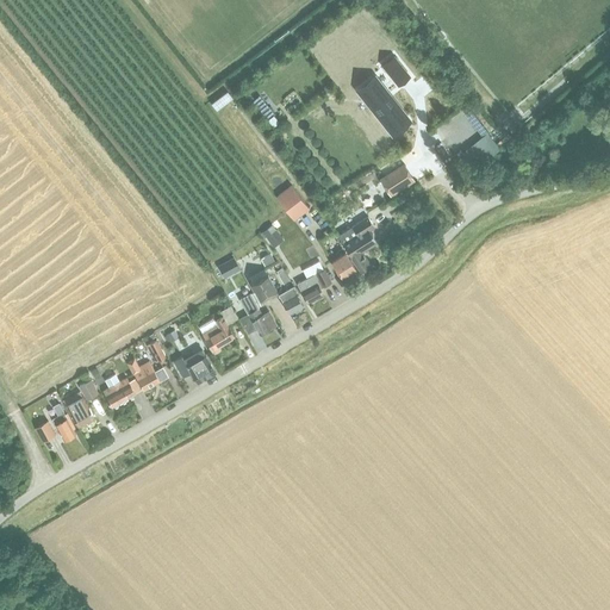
[(410,76),(394,56),(383,66),(398,85),(410,76)]
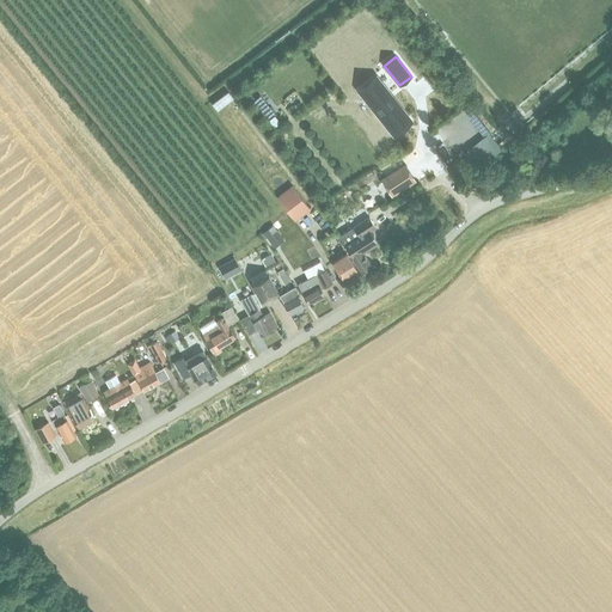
[(368,86),(362,91),(387,123),(386,124),(393,134),(403,127),(402,126),(409,120),(385,91),(386,90),(377,77),(367,84),(368,86)]
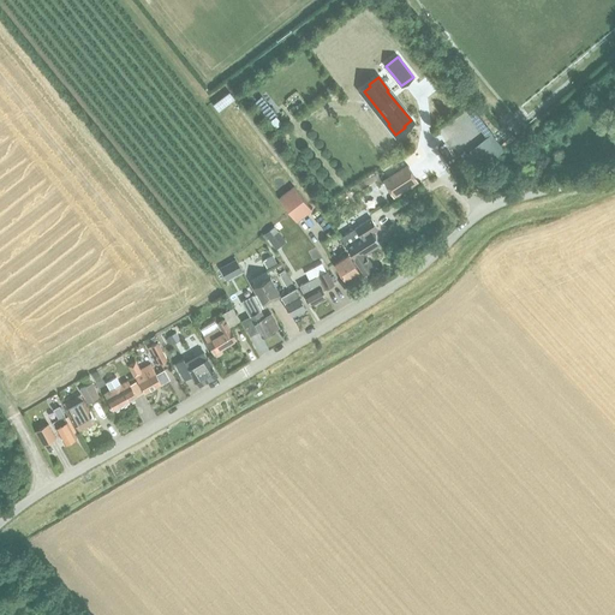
[(232,90),(216,102),(222,111),(239,99),(232,90)]
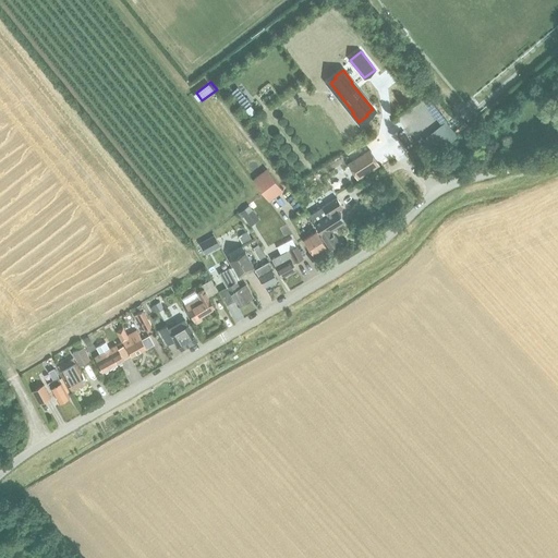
[(246,107),(254,100),(241,85),(233,92),(246,107)]
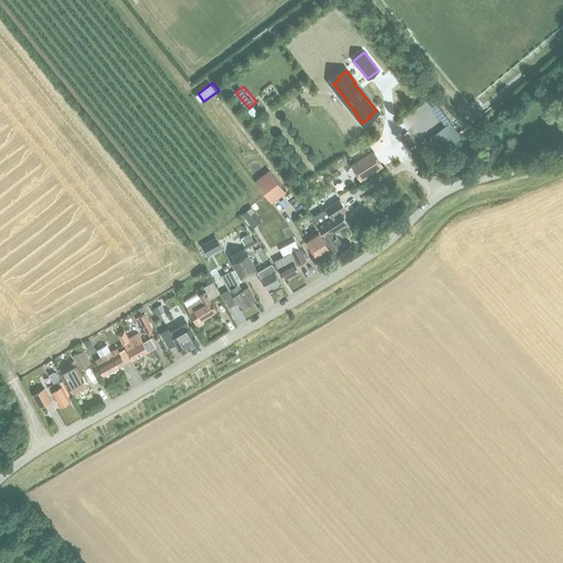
[(446,123),(431,141),(443,152),(459,133),(446,123)]
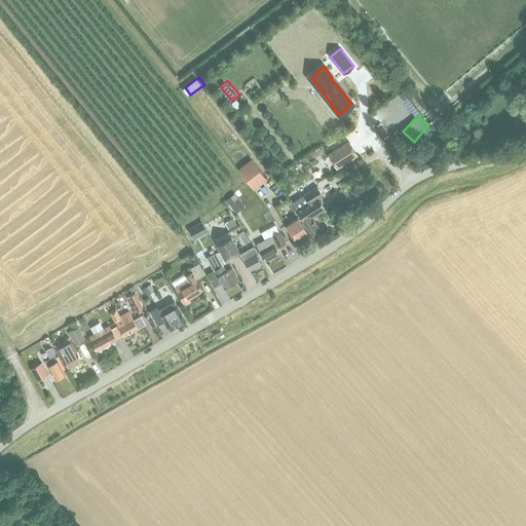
[(337,168),(358,155),(348,141),(328,154),(337,168)]
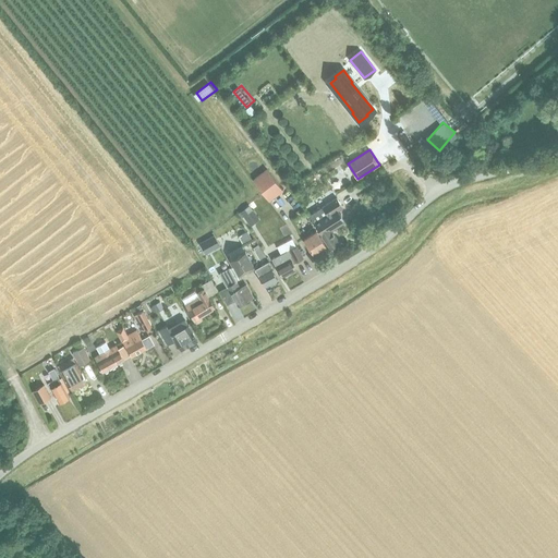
[(253,179),(269,201),(283,191),(267,169),(253,179)]
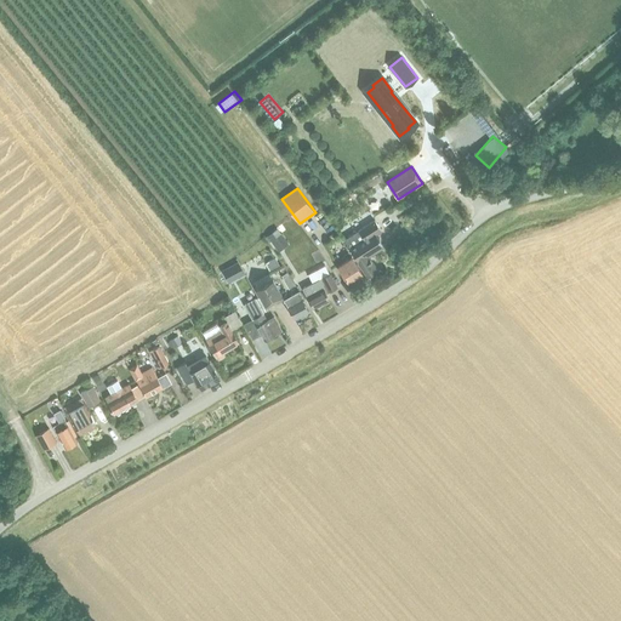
[(382,231),(375,220),(345,239),(368,277),(377,271),(368,256),(383,246),(376,234),(382,231)]
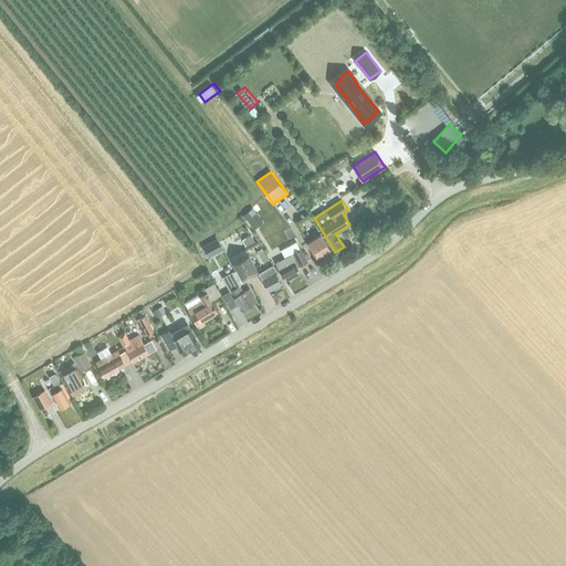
[(258,228),(265,220),(258,211),(249,218),(258,228)]
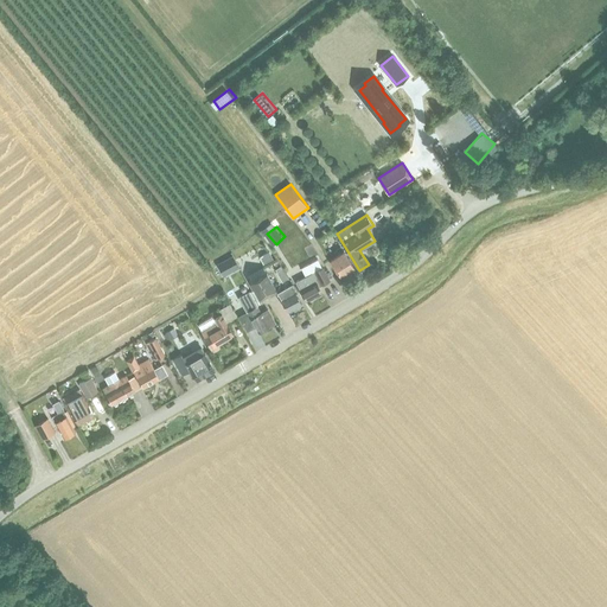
[(334,257),(330,260),(333,266),(340,276),(355,267),(344,250),(334,257)]
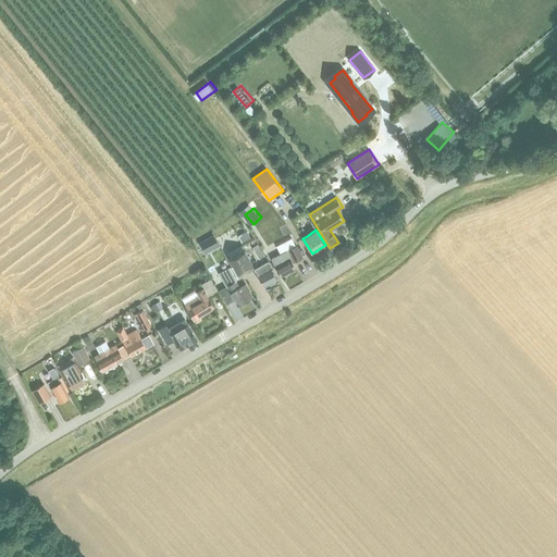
[(247,231),(238,236),(242,243),(250,238),(247,231)]
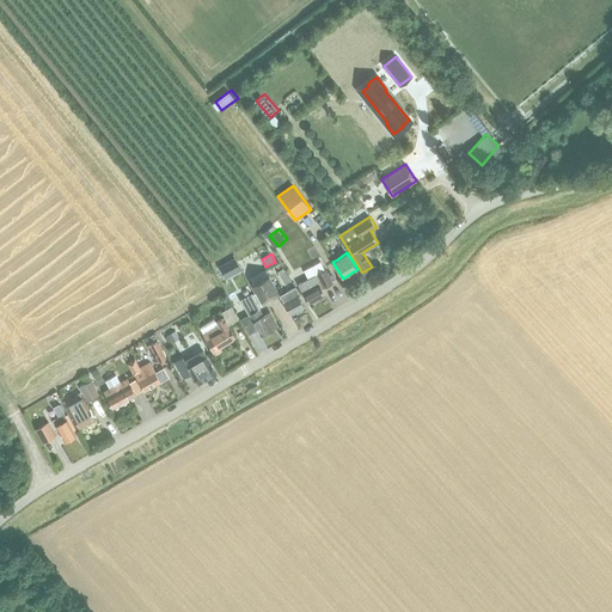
[(226,273),(239,267),(236,256),(221,262),(226,273)]
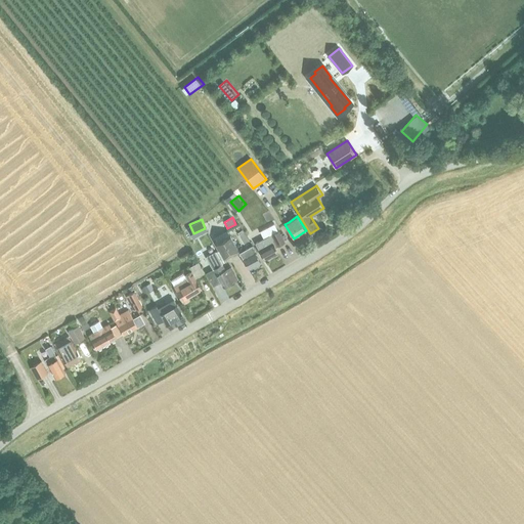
[(250,222),(243,226),(247,233),(254,229),(250,222)]
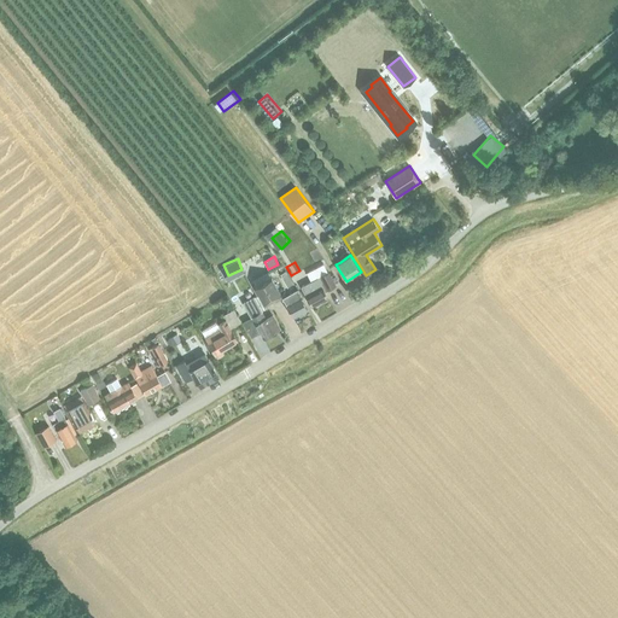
[(281,272),(284,275),(283,275),(289,286),(295,283),(286,269),(281,272)]
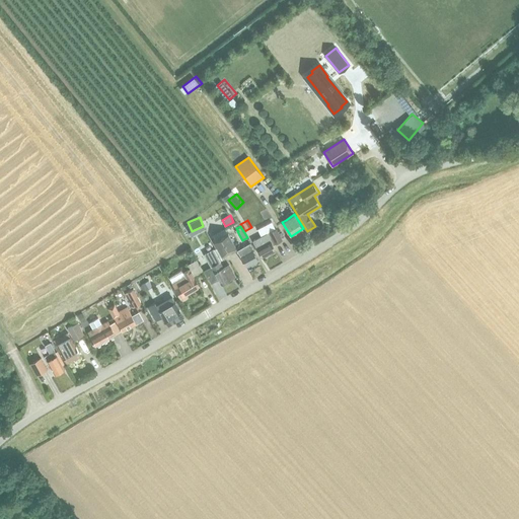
[(269,232),(275,244),(282,240),(276,228),(269,232)]
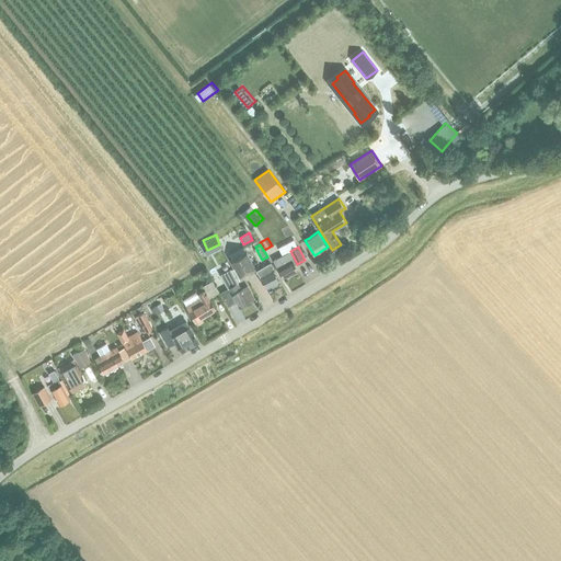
[(245,250),(231,259),(232,260),(240,275),(250,270),(251,272),(256,270),(245,250)]
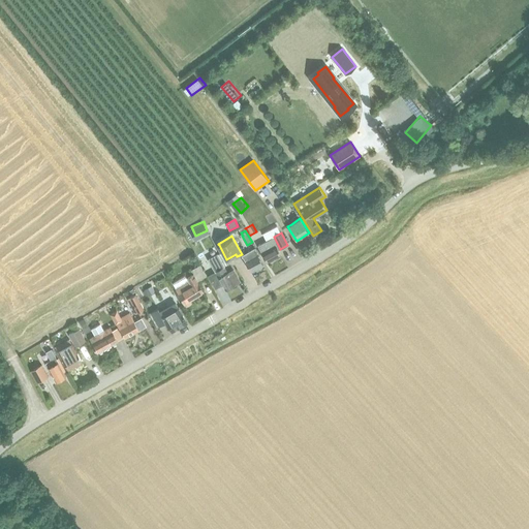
[(257,245),(261,254),(267,262),(281,255),(272,238),(257,245)]
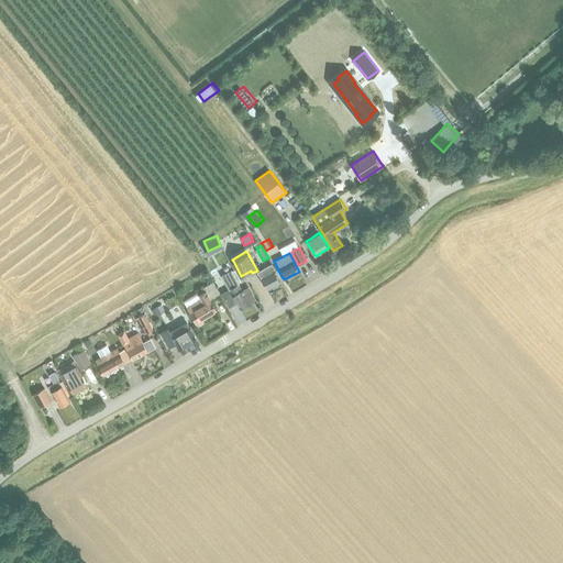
[(262,279),(266,289),(279,282),(275,273),(276,272),(273,265),(258,274),(262,279)]
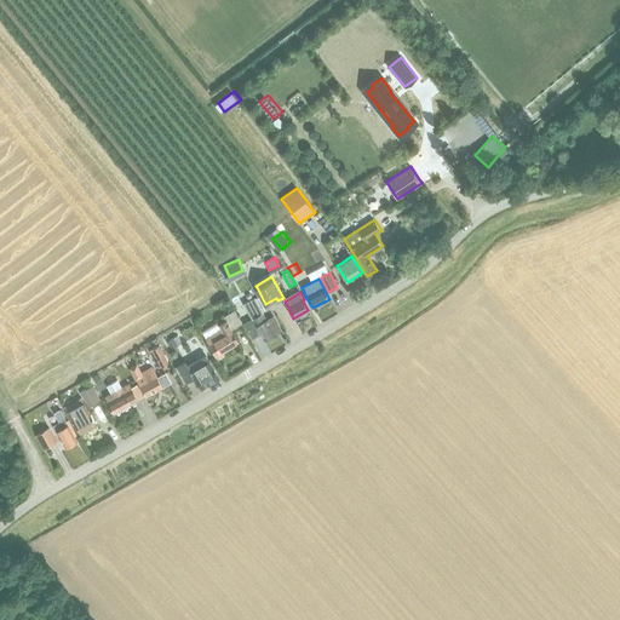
[(256,298),(244,304),(252,319),(245,322),(248,331),(252,339),(262,334),(264,340),(281,331),(273,316),(267,320),(263,313),(256,298)]
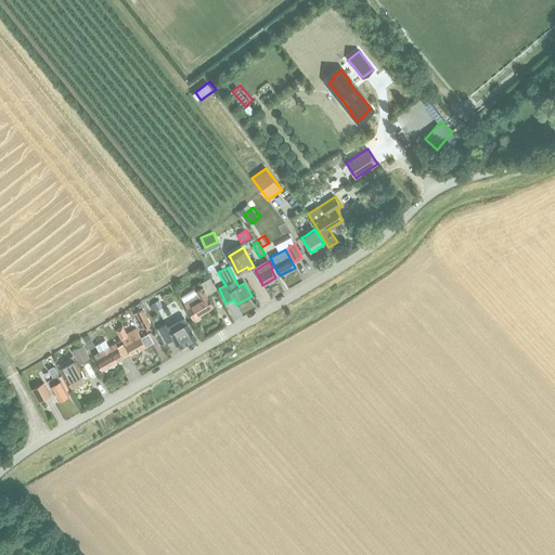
[(206,280),(209,293),(218,291),(215,278),(206,280)]
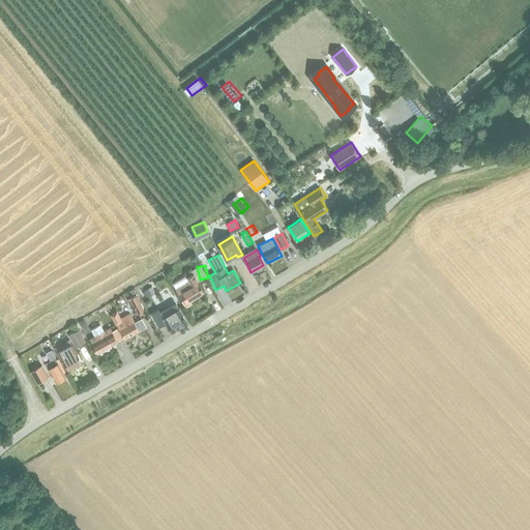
[(176,289),(186,307),(192,303),(190,300),(198,295),(197,293),(202,290),(194,274),(187,277),(189,282),(176,289)]
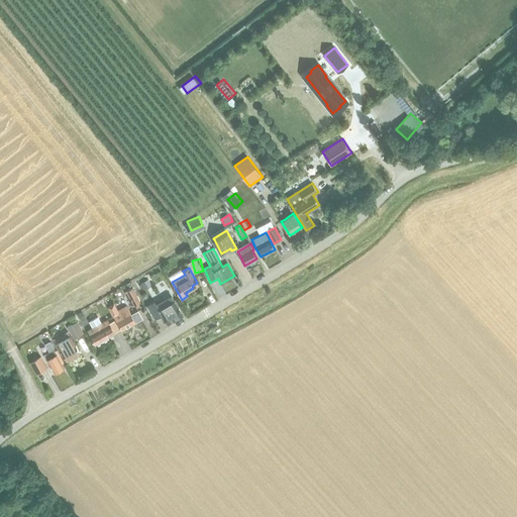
[(147,278),(140,283),(144,289),(151,284),(147,278)]
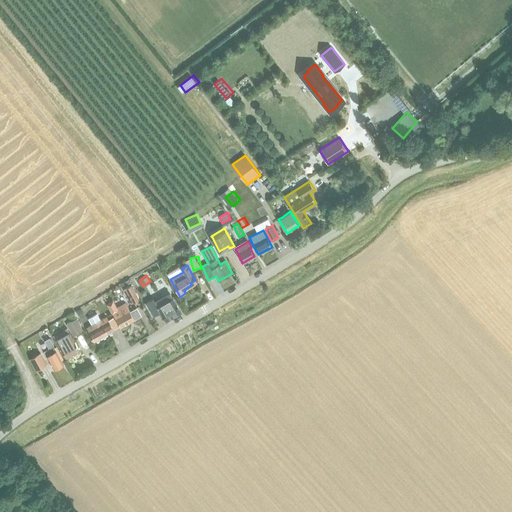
[(220,284),(213,288),(217,295),(224,291),(220,284)]
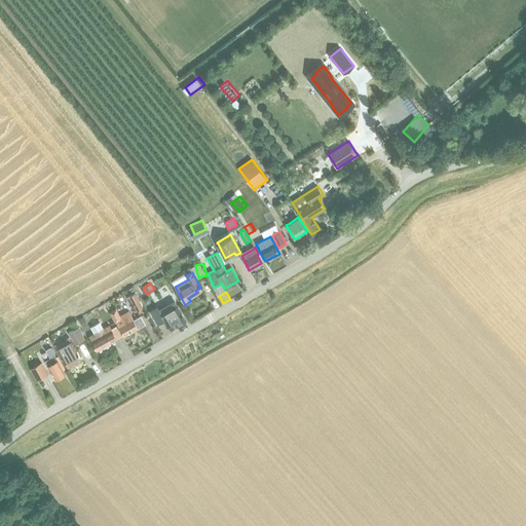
[(132,301),(137,310),(143,307),(135,293),(127,297),(129,302),(132,301)]
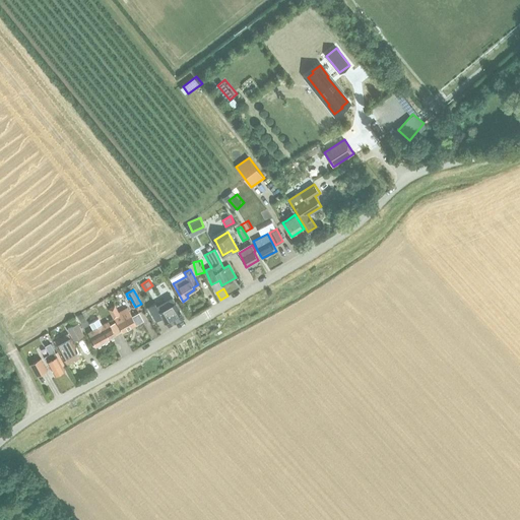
[(155,304),(147,308),(156,322),(164,318),(169,327),(185,318),(172,297),(156,306),(155,304)]
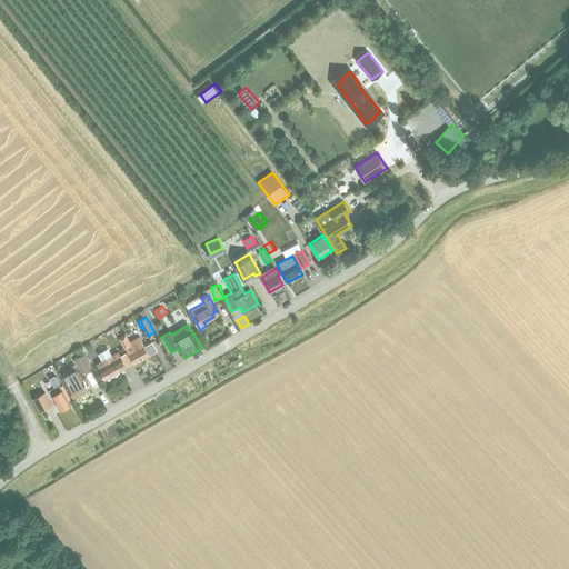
[(126,335),(119,338),(125,348),(126,348),(135,363),(157,350),(151,342),(145,347),(145,346),(139,336),(130,341),(126,335)]
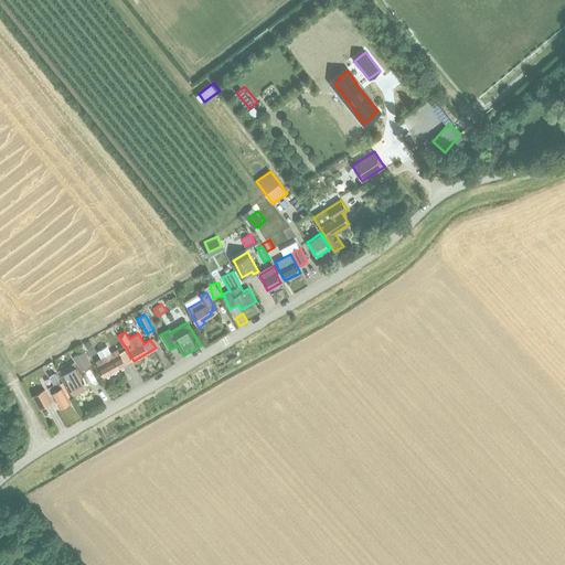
[(91,339),(85,342),(88,350),(94,348),(91,339)]
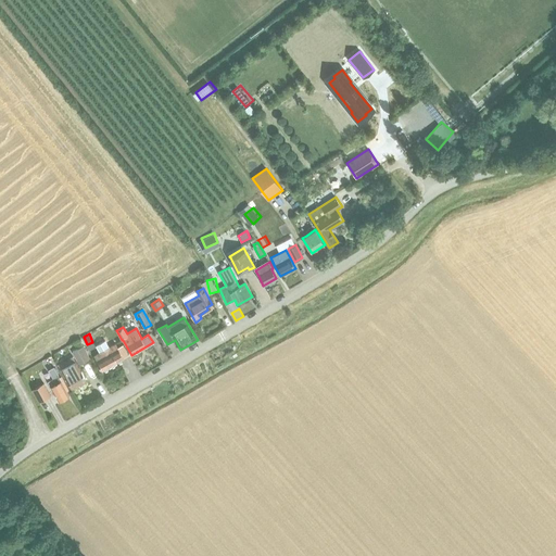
[(97,345),(100,352),(93,356),(102,371),(124,358),(115,343),(110,348),(105,340),(97,345)]
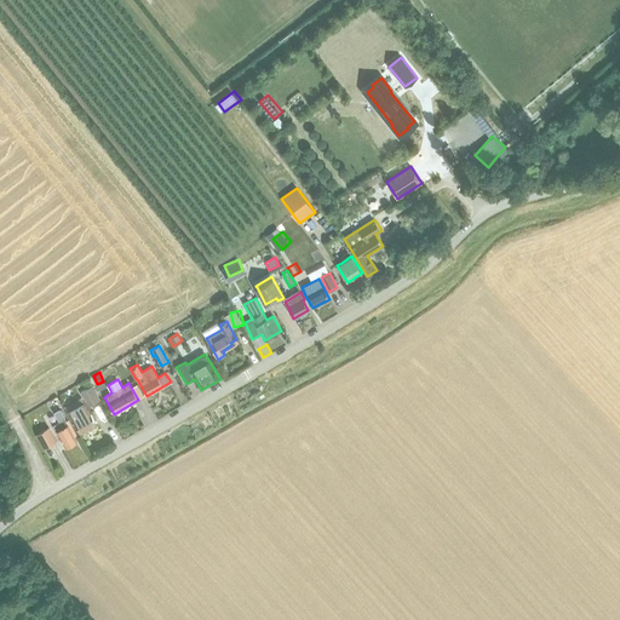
[(87,405),(89,406),(101,400),(93,385),(81,391),(87,405)]
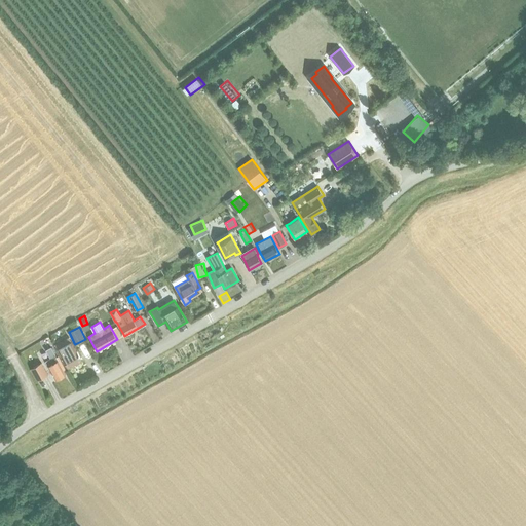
[(69,337),(54,344),(68,369),(82,361),(69,337)]
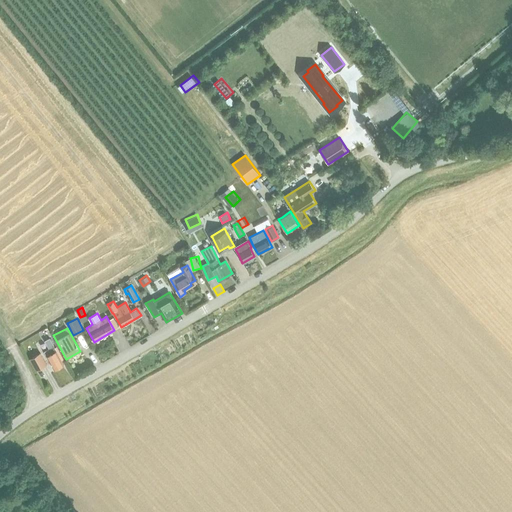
[(42,346),(44,351),(54,369),(64,364),(50,338),(45,341),(47,344),(42,346)]
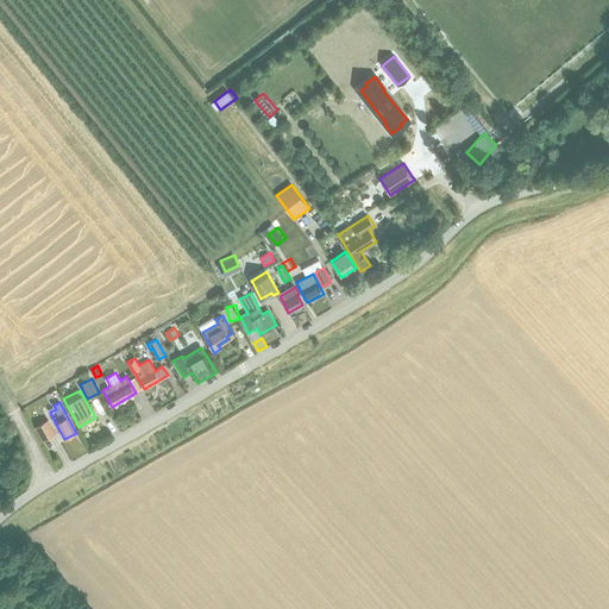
[(48,420),(35,427),(43,441),(56,434),(48,420)]
